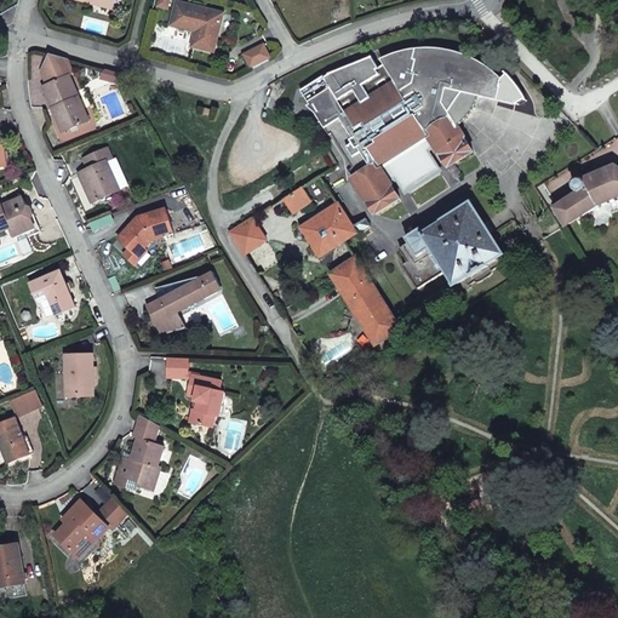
[(212,50),(221,11),(175,0),(170,23),(194,29),(190,45),(212,50)]
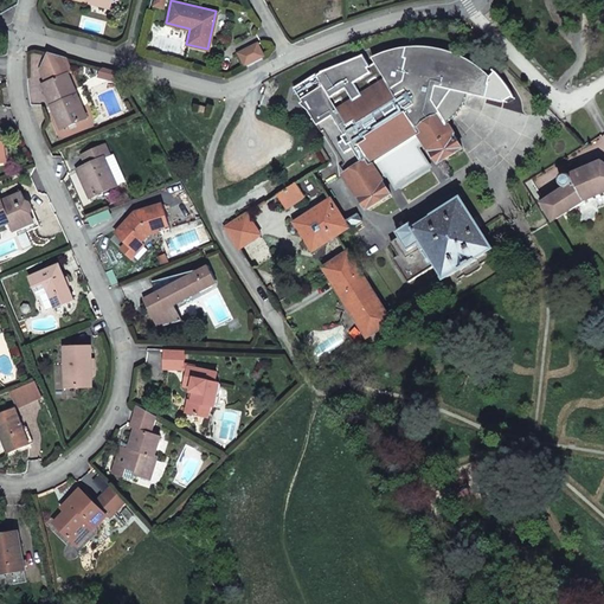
[(238,51),(245,65),(263,56),(256,43),(238,51)]
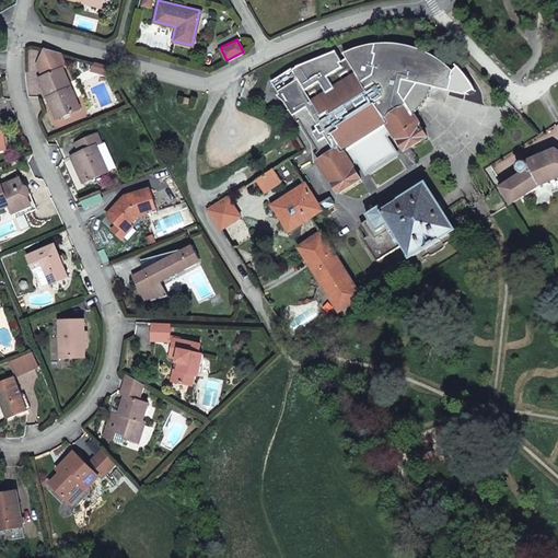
[(347,79),(365,109),(376,127),(385,120),(390,128),(392,131),(404,150),(426,136),(411,113),(415,111),(418,109),(420,107),(422,105),(425,102),(426,99),(428,96),(429,93),(430,91),(431,88),(431,85),(448,89),(451,77),(450,77),(451,69),(449,66),(444,62),(439,59),(434,56),(429,53),(422,50),(415,47),(409,45),(403,44),(397,42),(391,42),(385,42),(379,42),(372,43),(367,43),(362,45),(356,46),(349,49),(341,51),(356,73),(347,79)]
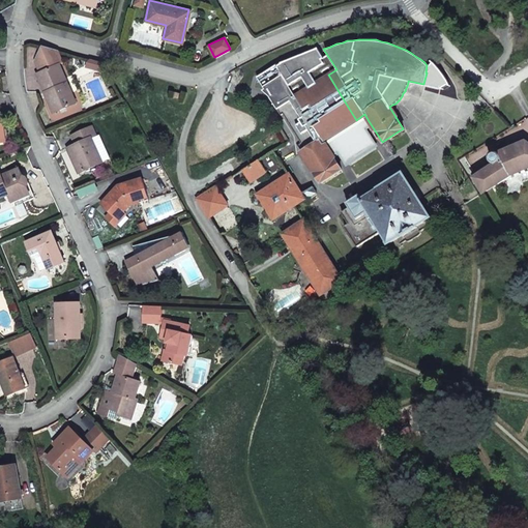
[(38,71),(35,72),(52,112),(75,101),(58,62),(61,61),(56,49),(40,45),(33,58),(38,71)]
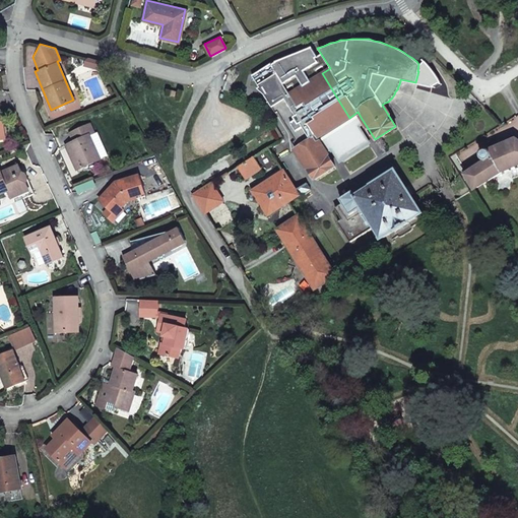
[(282,72),(277,75),(289,93),(322,73),(330,68),(317,48),(312,51),(311,50),(280,69),(282,72)]
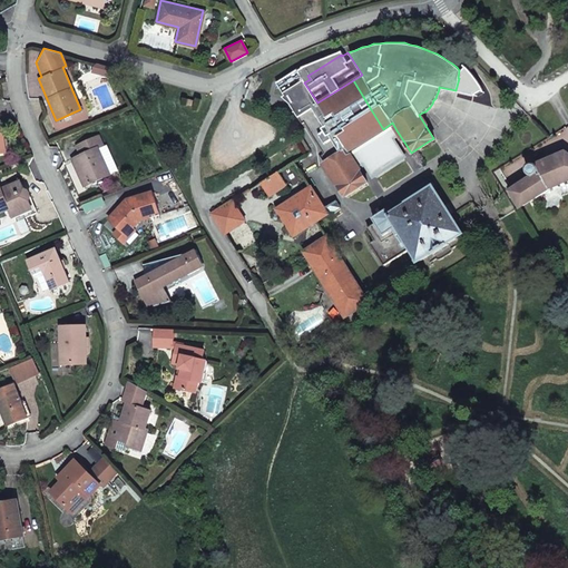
[(277,84),(282,92),(302,79),(297,71),(277,84)]
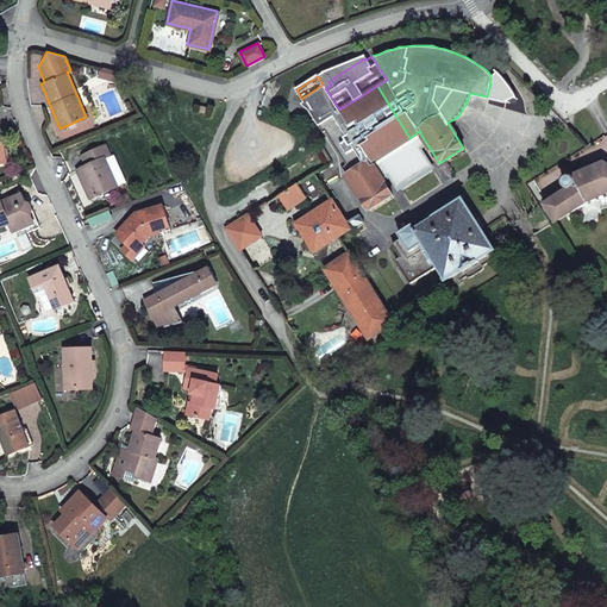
[(325,88),(323,85),(301,99),(302,100),(301,104),(308,110),(321,131),(324,130),(339,155),(398,119),(377,86),(339,110),(325,88)]
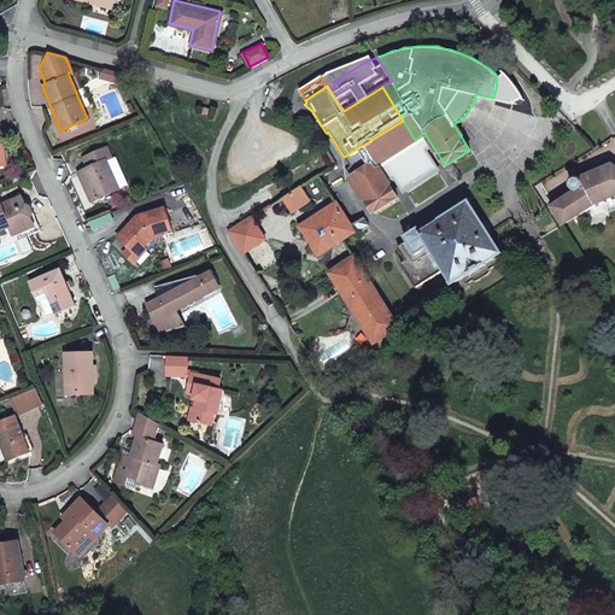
[(415,140),(403,121),(344,157),(350,165),(347,167),(351,173),(349,175),(372,212),(397,195),(387,182),(386,179),(376,164),(415,140)]
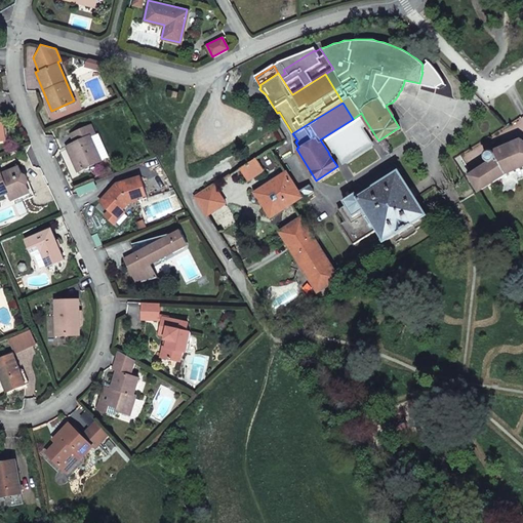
[(365,120),(361,113),(353,119),(320,139),(328,152),(335,148),(342,158),(368,142),(357,125),(365,120)]
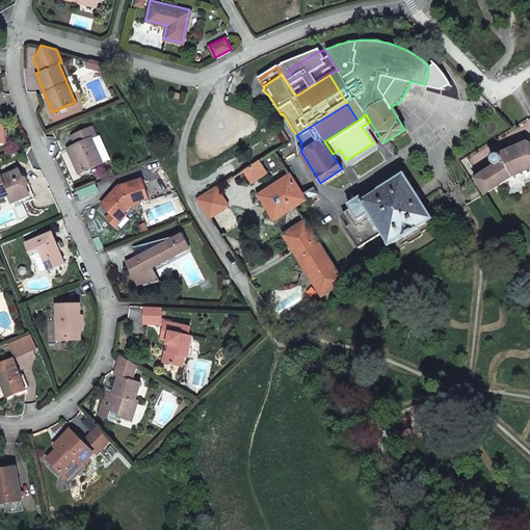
[(340,150),(333,154),(334,157),(339,154),(346,165),(377,146),(367,129),(372,125),(370,122),(362,127),(373,143),(346,160),(340,150)]
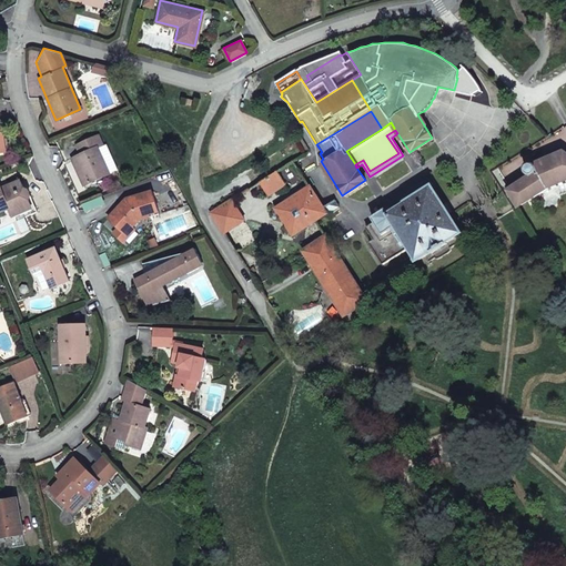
[(79,153),(73,155),(87,183),(109,172),(97,145),(101,143),(98,134),(76,143),(79,153)]
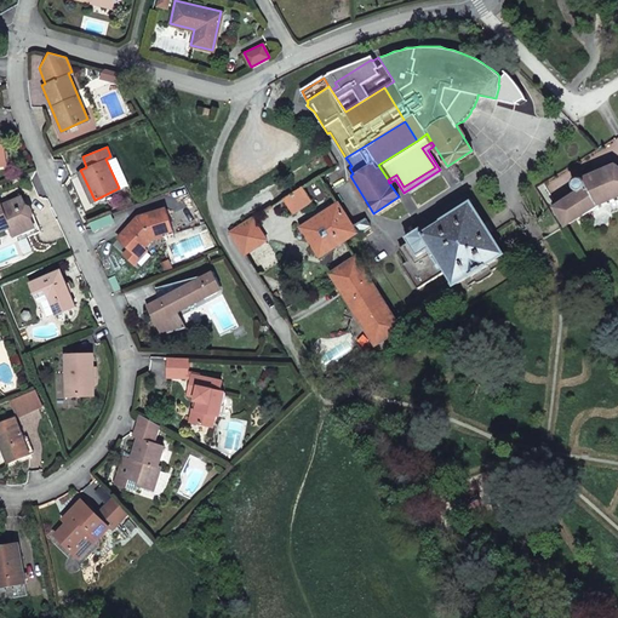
[(125,184),(112,156),(110,156),(106,159),(119,188),(125,184)]
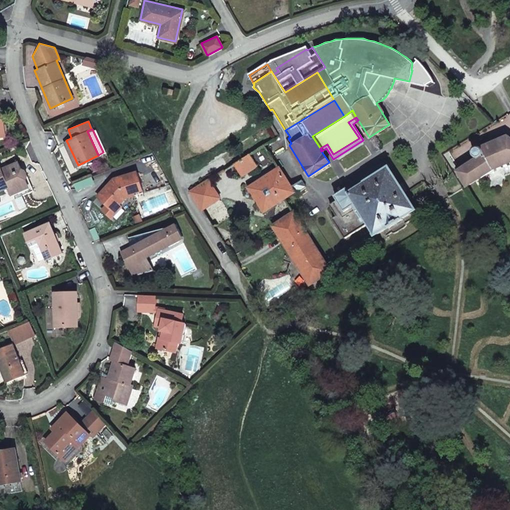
[(509,160),(509,138),(506,135),(479,147),(478,146),(475,146),(473,147),(473,148),(472,149),(472,151),(472,153),(474,155),(475,156),(476,156),(455,170),(465,185),(492,167),(509,160)]
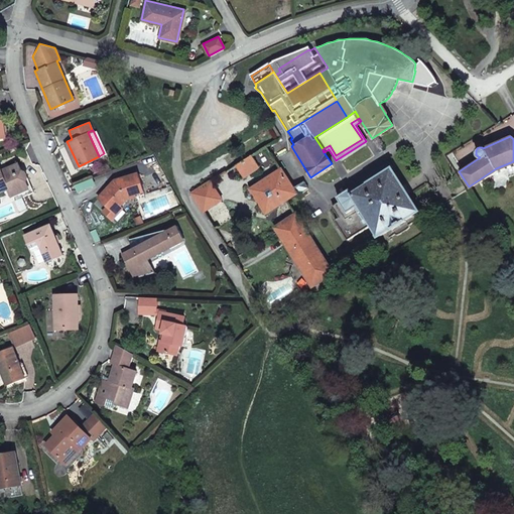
[(79,166),(67,141),(63,143),(75,167),(79,166)]
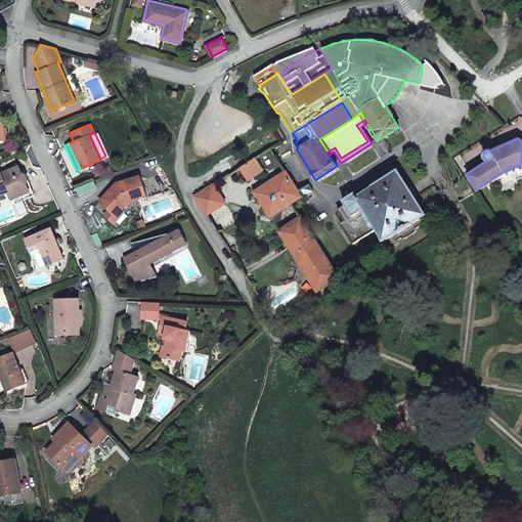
[(254,157),(237,167),(246,179),(262,169),(254,157)]
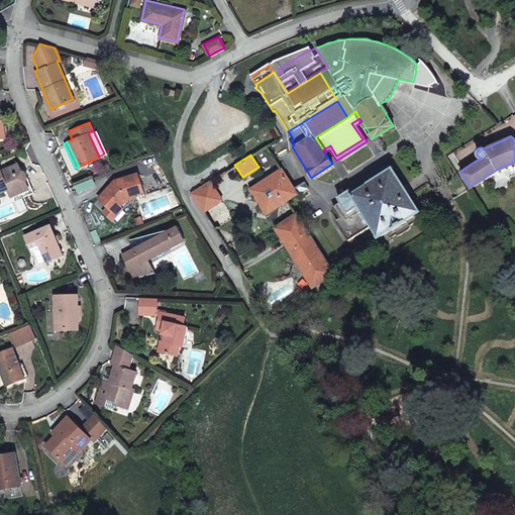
[(0,191),(6,189),(9,196),(27,188),(24,181),(26,178),(24,172),(20,171),(17,163),(7,168),(8,171),(2,174),(0,170),(0,191)]
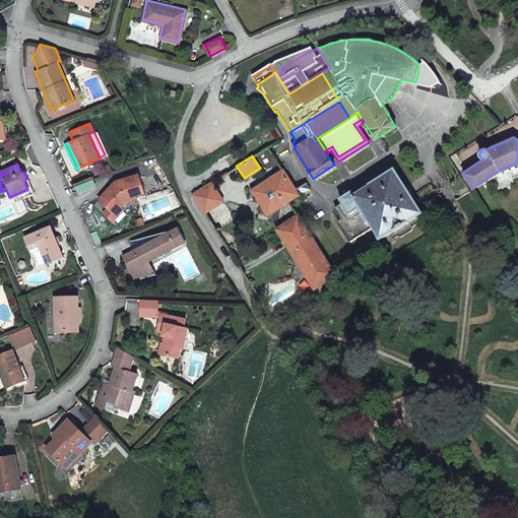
[(282,169),(251,189),(267,214),(299,194),(295,188),(282,169)]
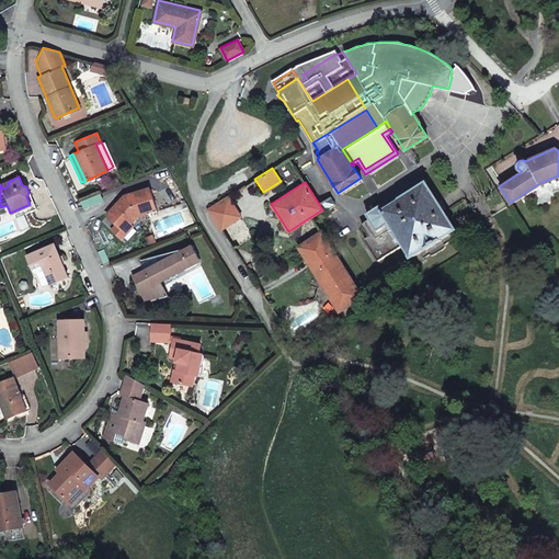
[(379,205),(366,214),(369,218),(360,224),(367,236),(364,239),(377,260),(402,244),(410,258),(425,248),(425,249),(441,239),(441,238),(455,229),(425,183),(383,209),(379,205)]
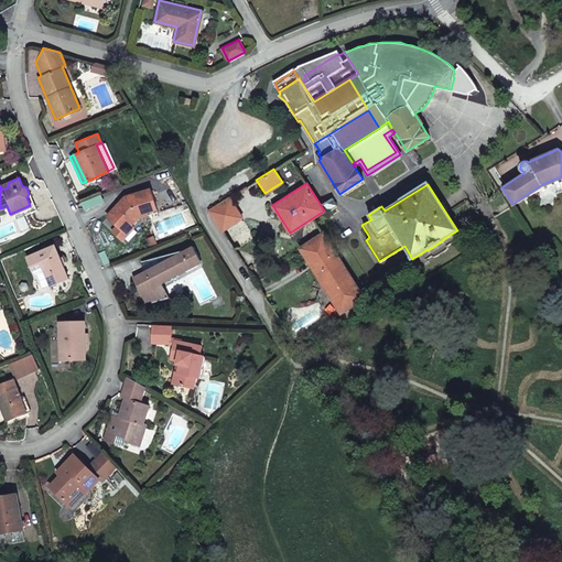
[(125,196),(106,216),(116,225),(123,231),(130,225),(138,217),(157,212),(150,188),(125,196)]
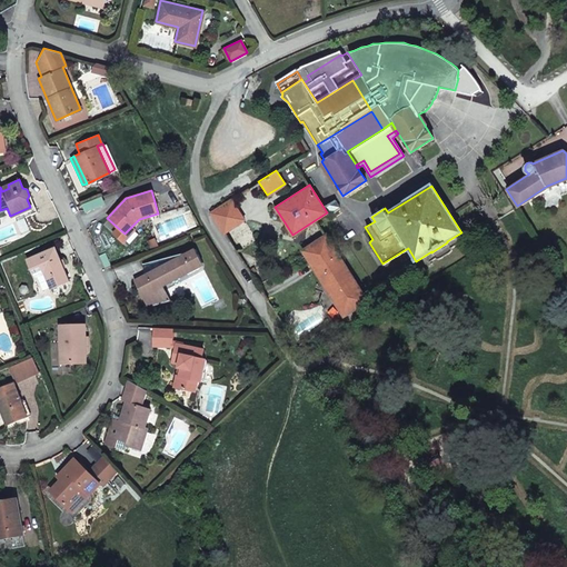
[(100,196),(81,204),(85,210),(103,205),(100,196)]
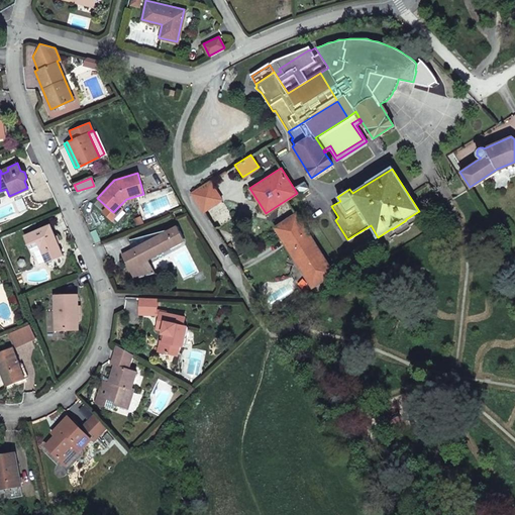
[(307,187),(303,180),(293,187),(297,193),(307,187)]
